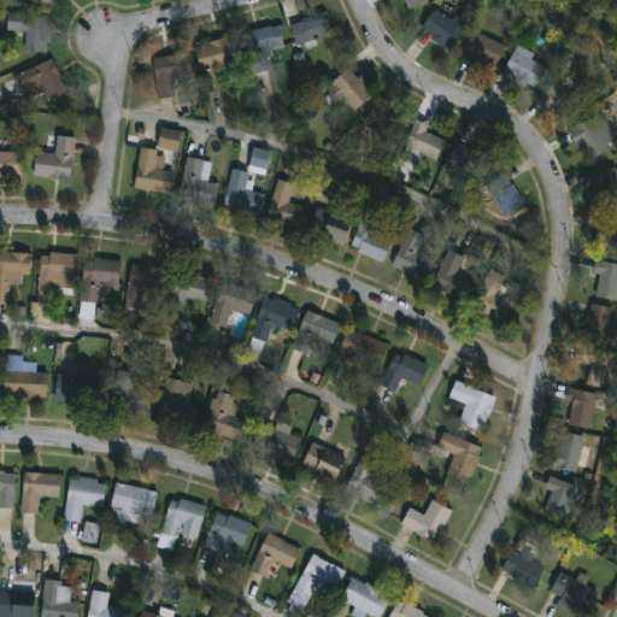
[(59,0),(56,4),(48,11),(36,0),(59,0)]
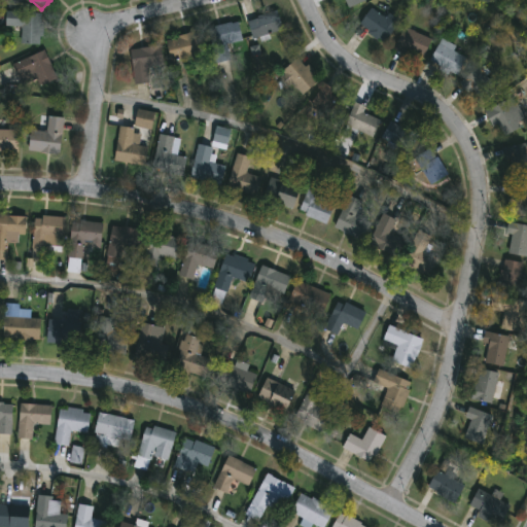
[(366,0),(367,1),(349,8),(345,0),(366,0)]
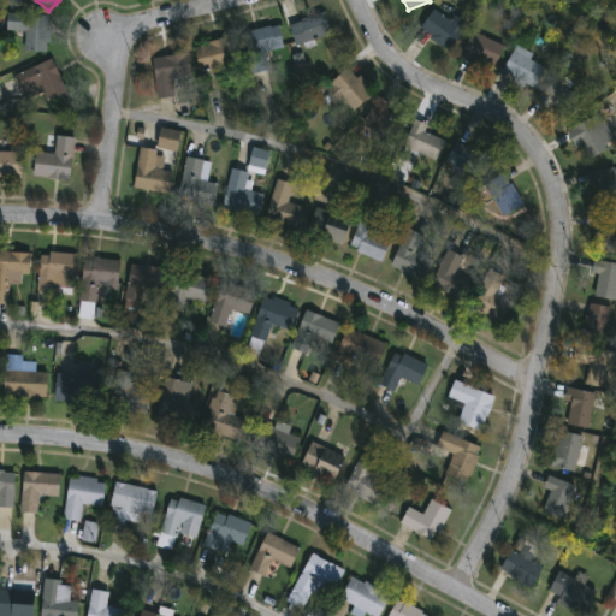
[(436,10),(451,22),(456,16),(469,25),(450,51),(443,46),(442,47),(432,40),(433,37),(421,29),(436,10)]
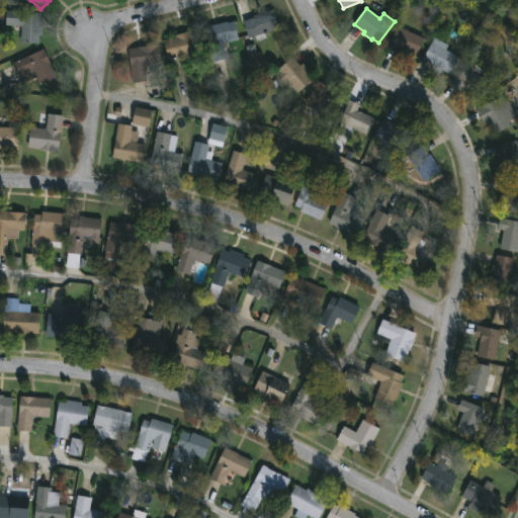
[(265,33),(267,38),(257,41),(256,36),(250,37),(245,20),(255,18),(254,15),(273,10),(278,29),(265,33)]
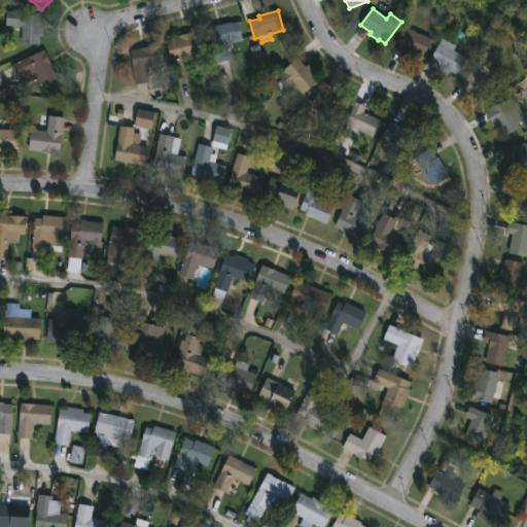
[(44,22),(43,36),(41,36),(40,46),(21,44),(22,28),(6,26),(7,11),(42,14),(41,22),(44,22)]
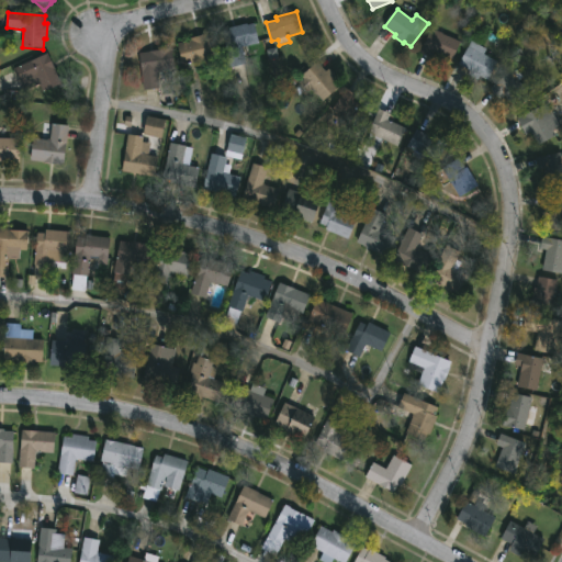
[(247,65),(231,69),(222,32),(229,31),(229,29),(255,23),(260,44),(243,47),(247,65)]
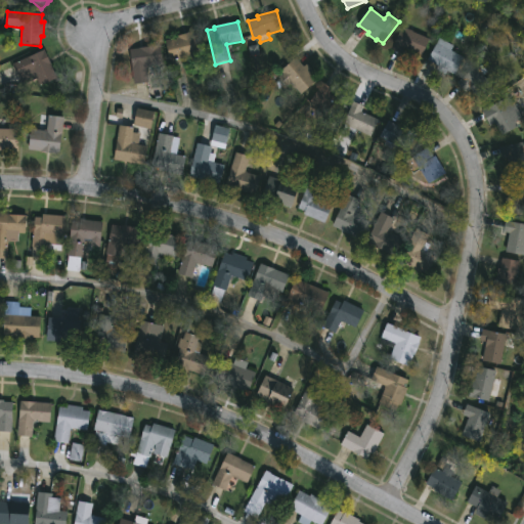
[(406,28),(430,39),(423,56),(405,49),(403,54),(393,49),(402,28),(405,29),(406,28)]
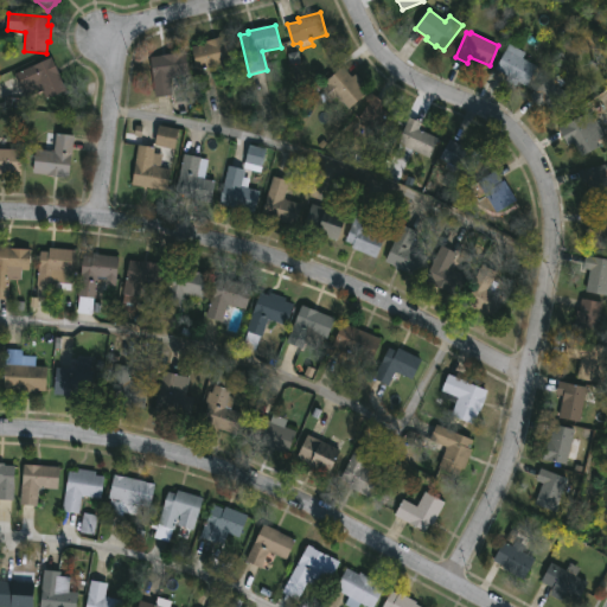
[(225,37),(227,40),(234,38),(238,61),(197,71),(192,48),(205,44),(204,42),(225,37)]
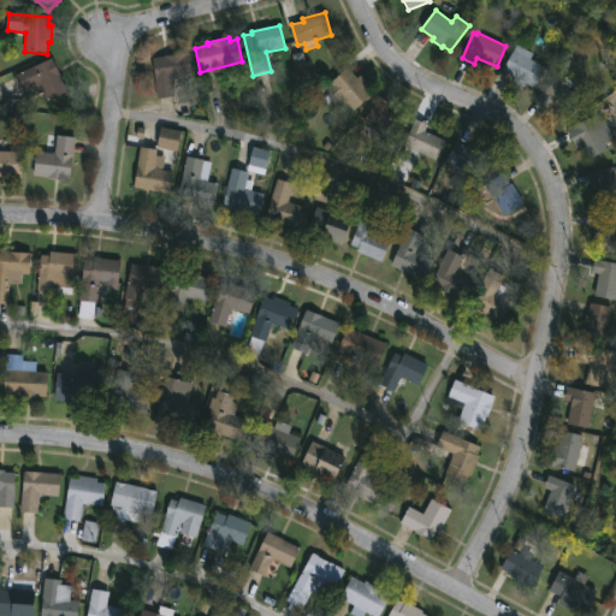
[(546,69),(535,89),(528,84),(526,88),(514,81),(515,77),(504,71),(517,46),(534,54),(531,60),(546,69)]
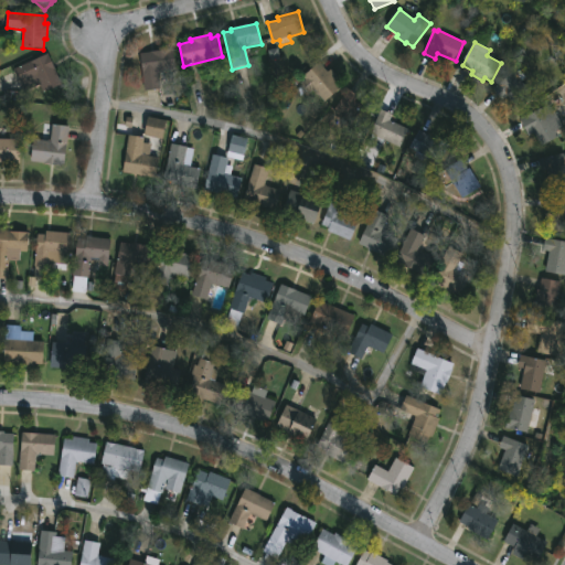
[(160,89),(146,92),(140,54),(173,50),(177,71),(158,73),(160,89)]
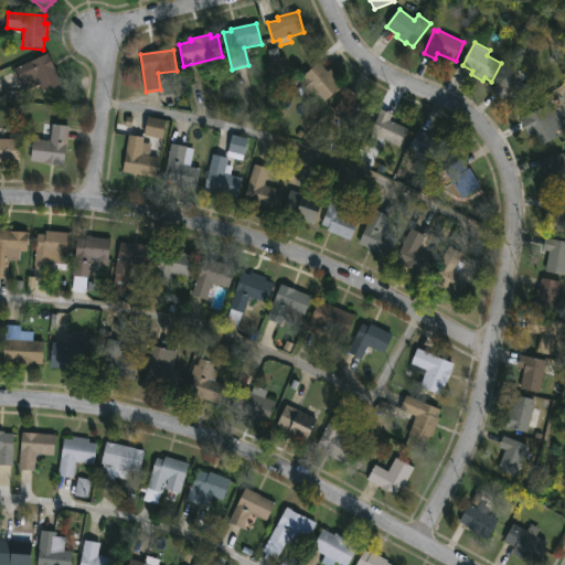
[(62,85),(44,94),(41,85),(23,93),(13,70),(49,54),(62,85)]
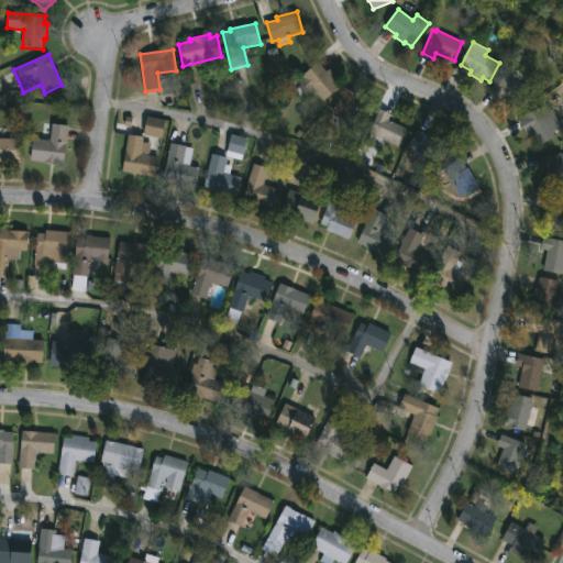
[(319,63),(327,72),(331,68),(338,77),(335,79),(341,86),(324,100),(313,87),(301,96),(296,89),(305,79),(302,76),(319,63)]
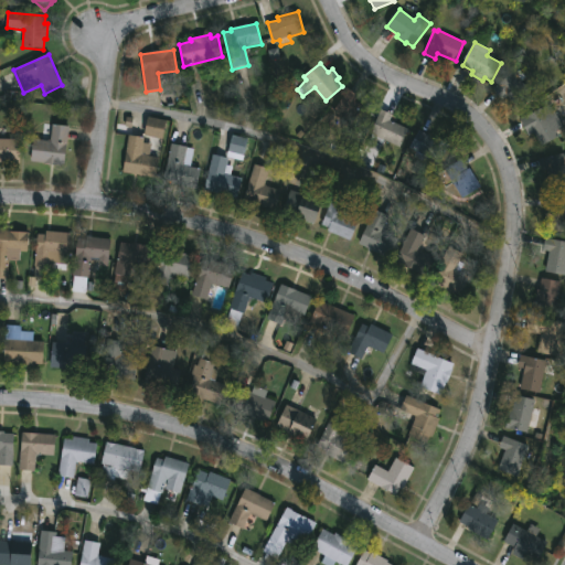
[(513,73),(535,96),(521,109),(508,95),(503,99),(494,89),(513,73)]
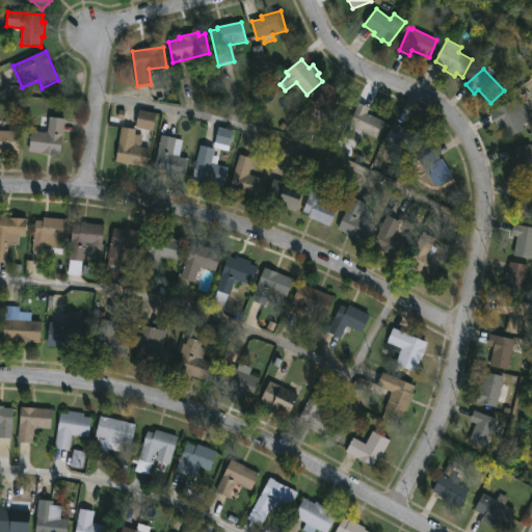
[(350,103),(343,113),(329,104),(323,114),(312,106),(328,83),(338,89),(336,92),(350,103)]
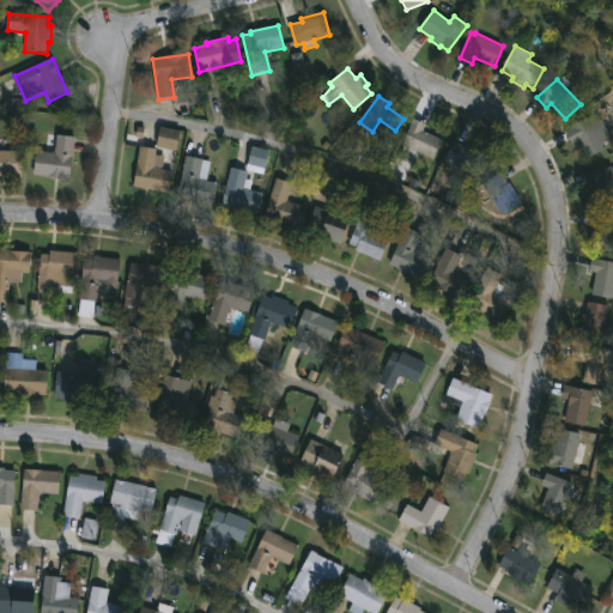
[(444,139),(435,159),(417,151),(411,163),(399,157),(405,145),(401,144),(414,116),(426,122),(424,129),(444,139)]
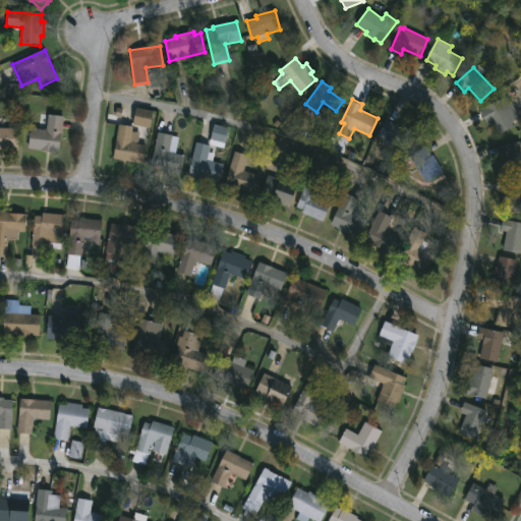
[(502,99),(516,124),(500,133),(493,121),(487,124),(480,111),(502,99)]
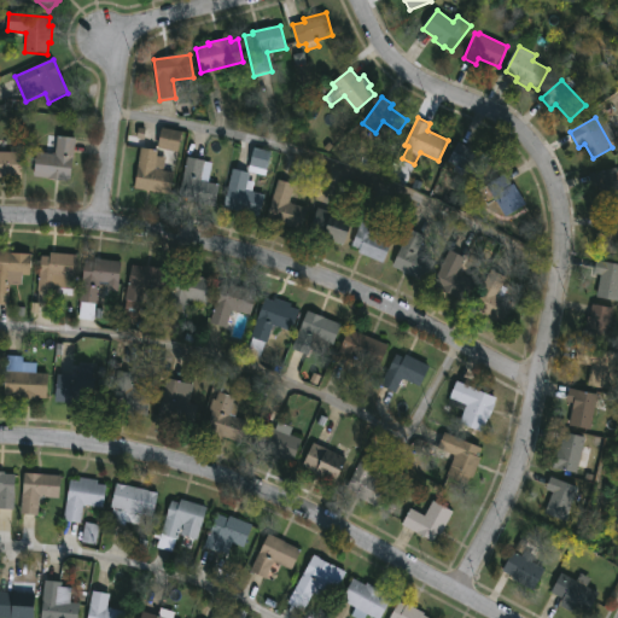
[(184,130),(179,153),(158,150),(163,127),(184,130)]
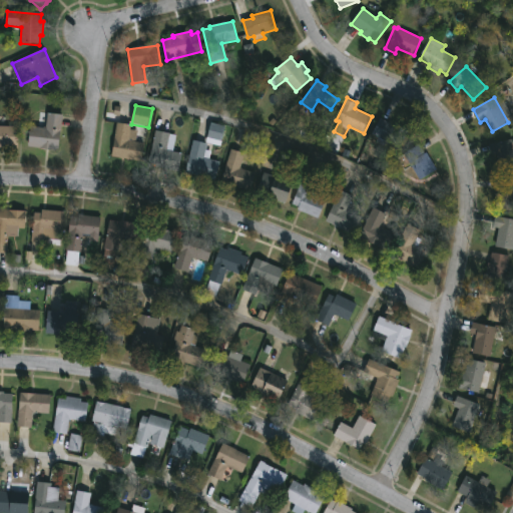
[(64,113),(59,149),(28,145),(30,125),(37,125),(39,110),(64,113)]
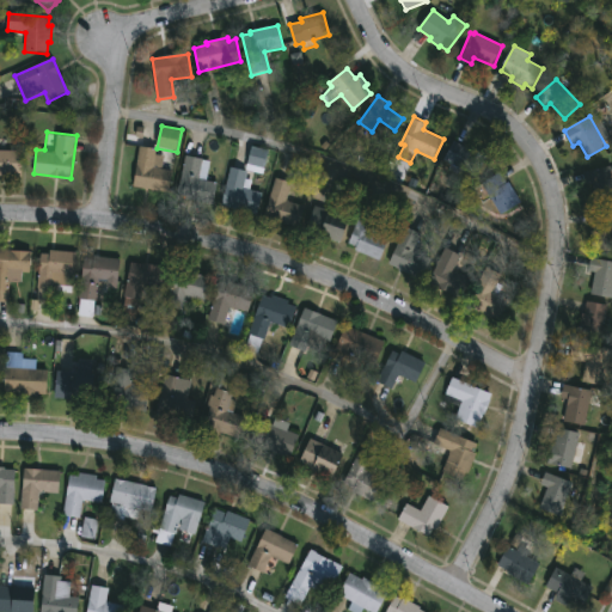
[(454,139),(469,147),(470,145),(487,153),(475,176),(444,158),(454,139)]
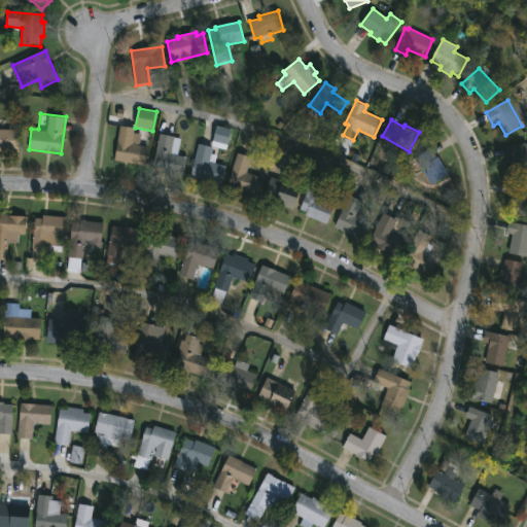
[(149,146),(145,165),(114,159),(120,125),(135,128),(134,132),(148,135),(146,146),(149,146)]
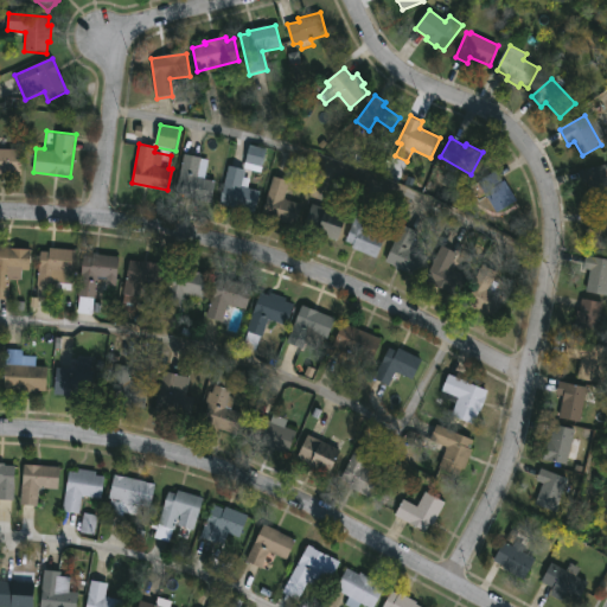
[(266,148),(249,146),(244,170),(262,172),(266,148)]
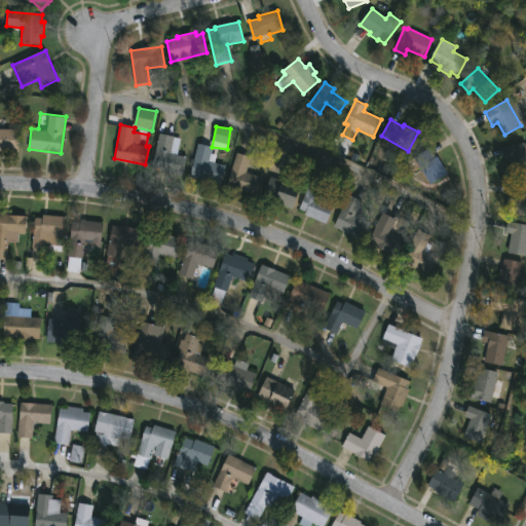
[(19,150),(0,150),(0,128),(20,128),(19,150)]
